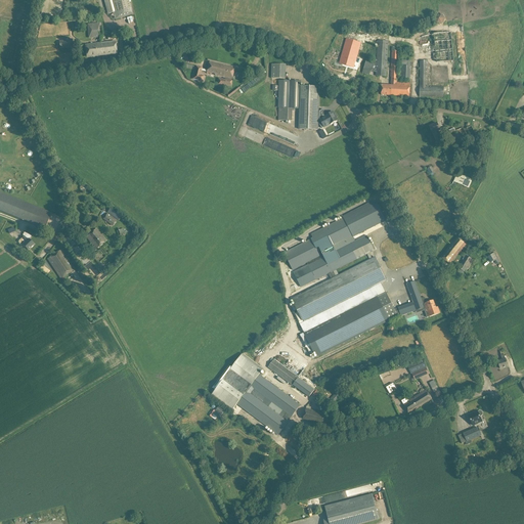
[(133,14),(128,0),(103,0),(107,14),(113,12),(115,19),(133,14)]
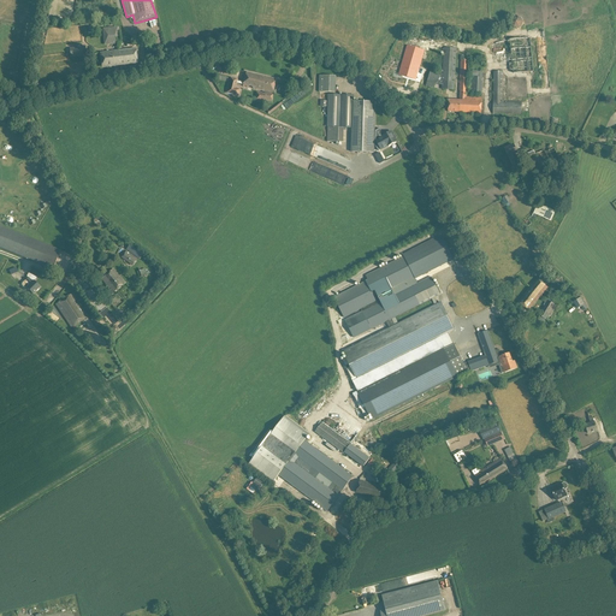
[(514,18),(515,29),(525,28),(523,17),(514,18)]
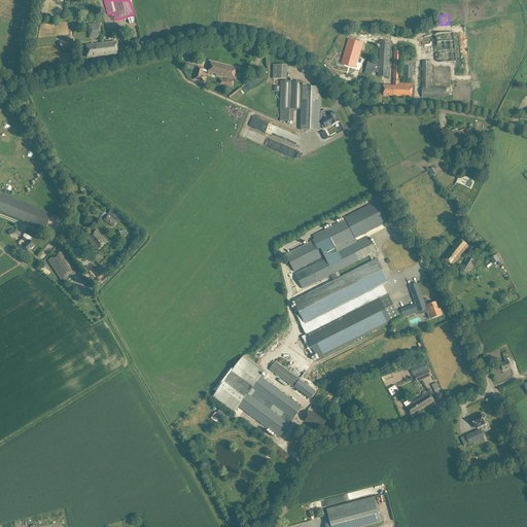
[(100,34),(100,37),(102,37),(100,23),(92,24),(93,34),(100,34)]
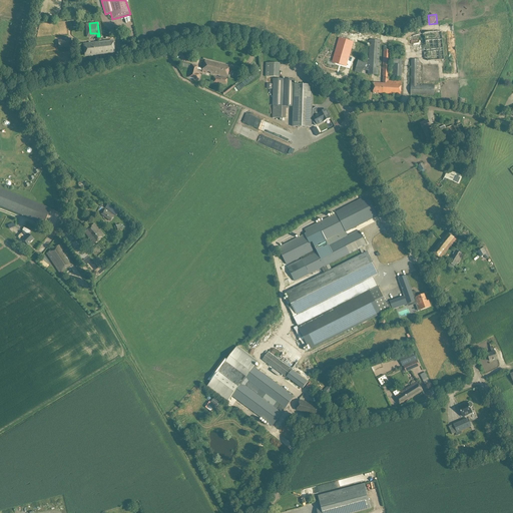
[(86,37),(97,36),(97,33),(90,33),(89,23),(85,24),(86,37)]
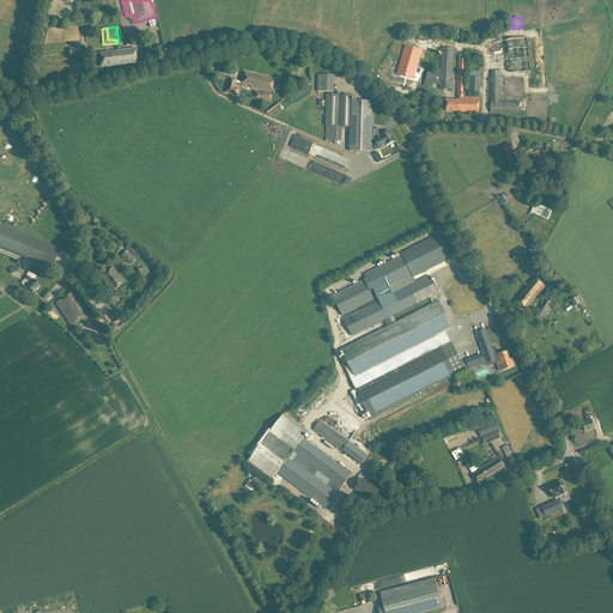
[(490,47),(510,46),(513,73),(532,71),(529,38),(489,42),(490,47)]
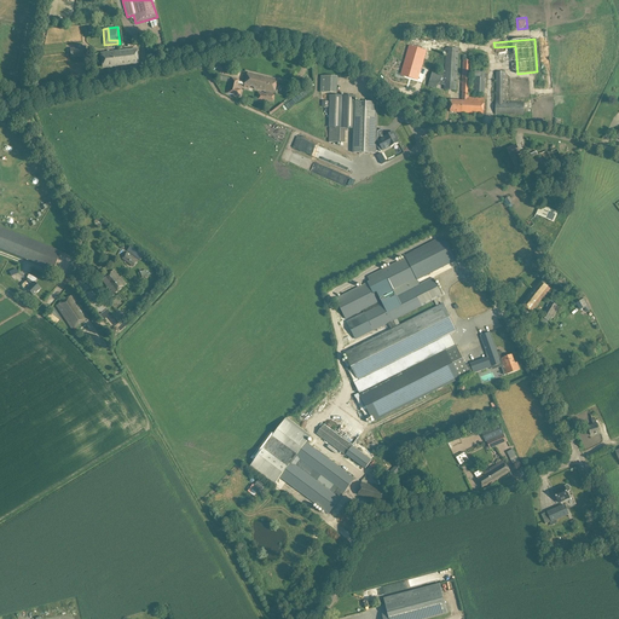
[(456,91),(456,85),(458,48),(446,48),(445,73),(438,71),(439,68),(434,67),(434,69),(422,67),(426,50),(409,46),(401,75),(424,81),(423,85),(437,88),(438,84),(445,86),(444,90),(456,91)]
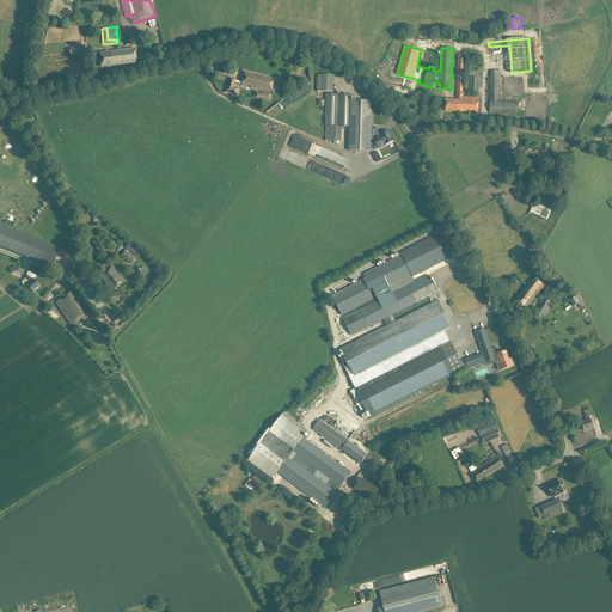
[(136,62),(135,56),(134,49),(117,51),(118,65),(136,62)]
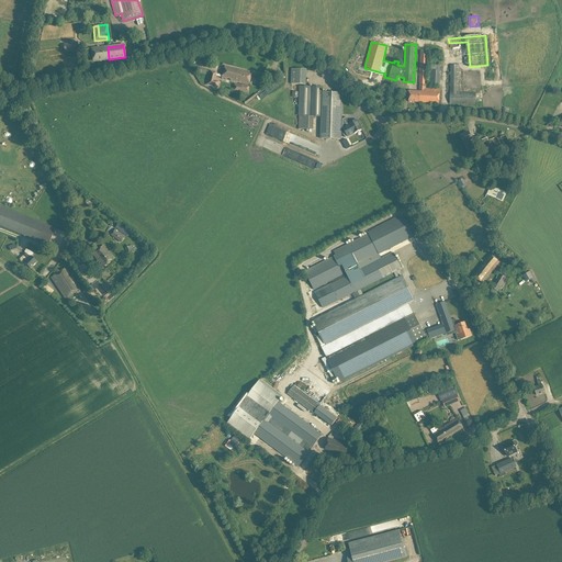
[(93,60),(109,59),(108,47),(92,49),(93,60)]
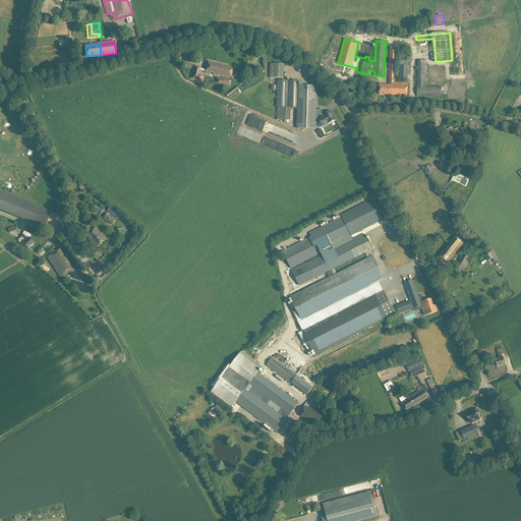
[(396,77),(397,52),(397,48),(390,47),(390,51),(388,77),(389,77),(389,84),(380,84),(380,95),(407,96),(407,82),(395,82),(395,77),(396,77)]
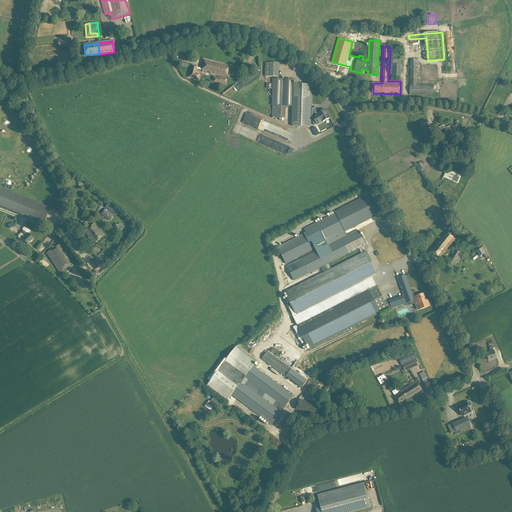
[(400,77),(401,59),(391,59),(390,76),(400,77)]
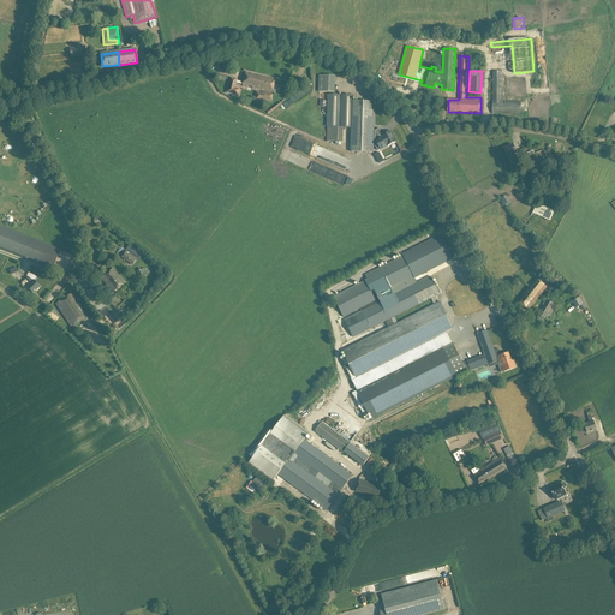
[(520,114),(520,108),(521,103),(502,102),(502,100),(500,100),(501,71),(493,71),(491,113),(520,114)]
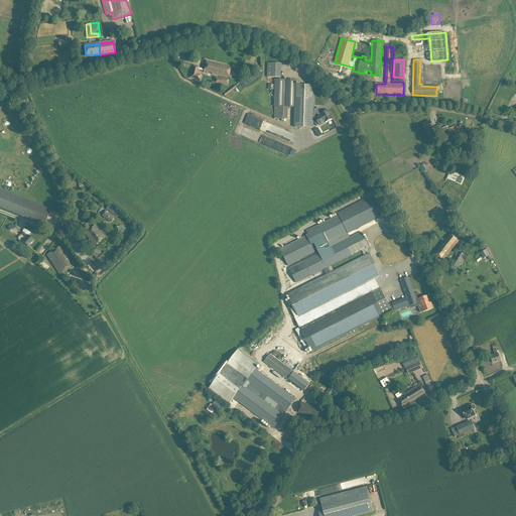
[(216,84),(219,84),(228,85),(228,79),(231,67),(206,60),(204,72),(222,77),(221,78),(216,78),(216,84)]
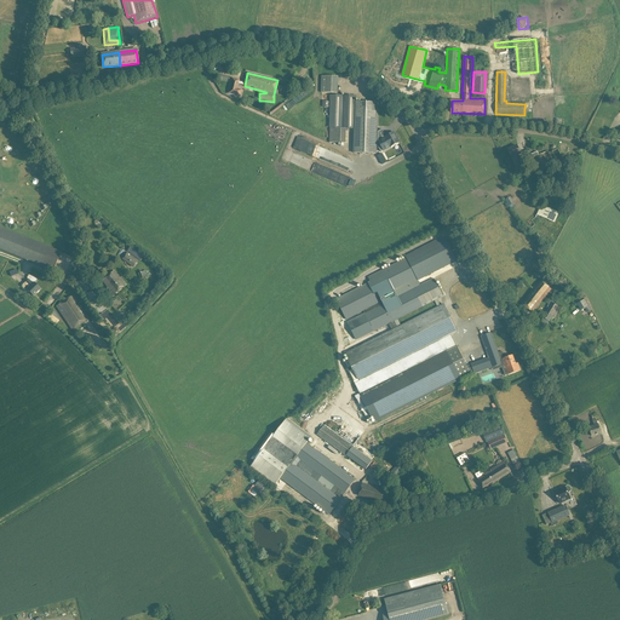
[(338,76),(322,75),(321,92),(338,93),(338,76)]
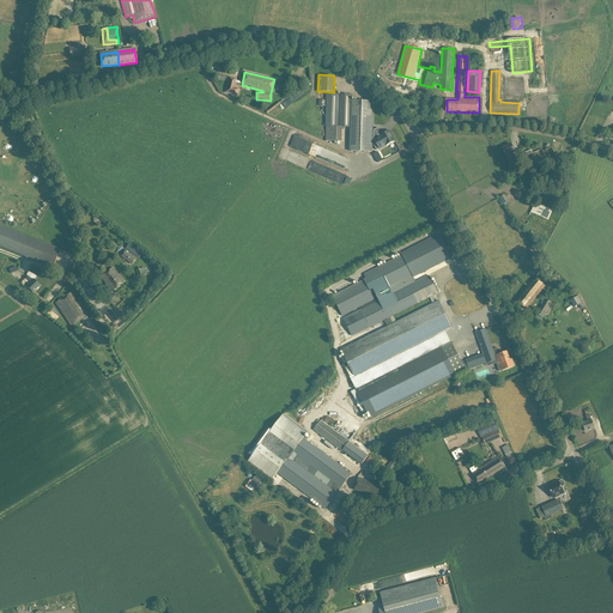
[(235,87),(236,79),(229,78),(225,92),(237,96),(240,89),(235,87)]
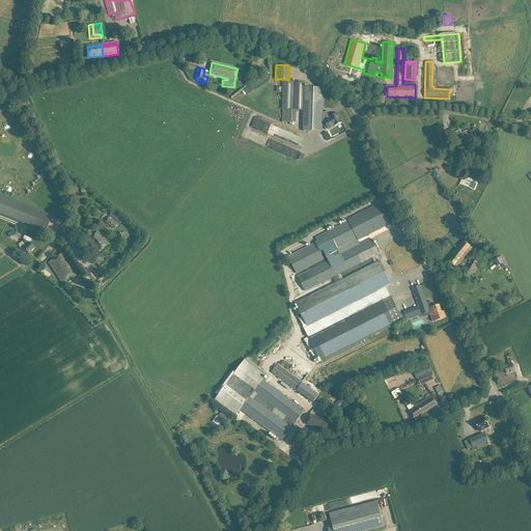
[(322,88),(305,87),(305,82),(295,82),(284,82),(282,122),(295,122),(296,110),(304,110),(304,131),(322,132),(323,94),(322,94),(322,88)]
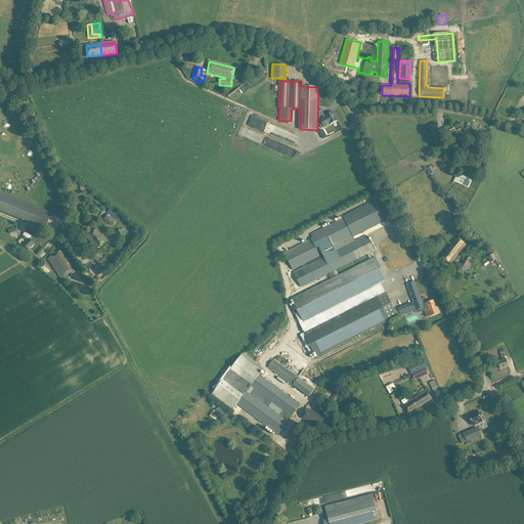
[(523,107),(513,102),(509,111),(523,117),(523,114),(523,107)]
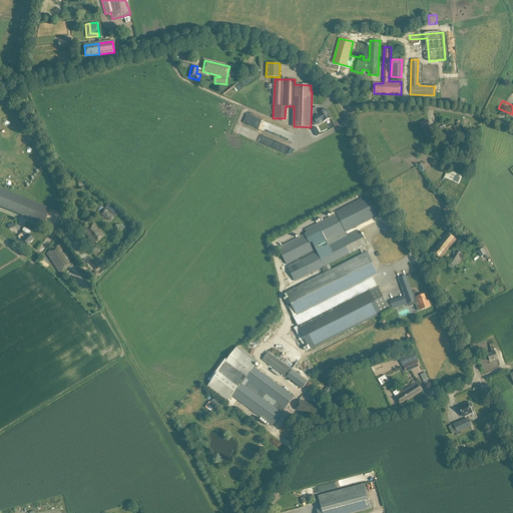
[(319,113),(313,117),(316,123),(320,121),(319,120),(322,118),(324,121),(331,118),(326,109),(319,113)]
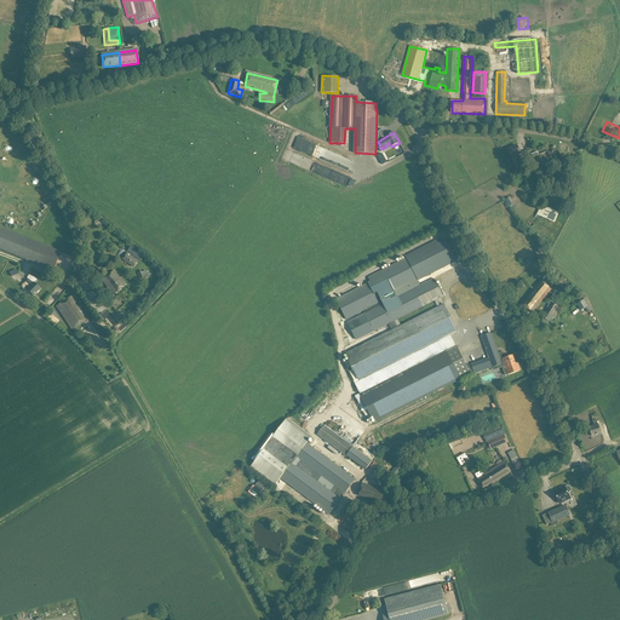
[(521,154),(520,151),(517,145),(509,150),(512,158),(515,164),(518,161),(516,156),(521,154)]
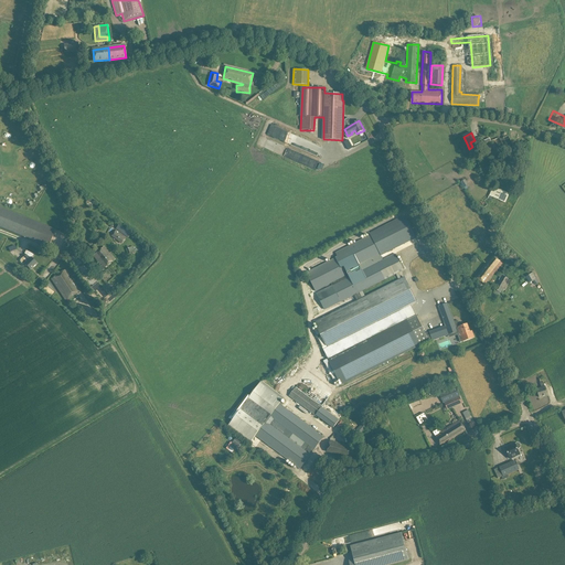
[(505,148),(513,146),(510,137),(500,140),(501,147),(504,146),(505,148)]
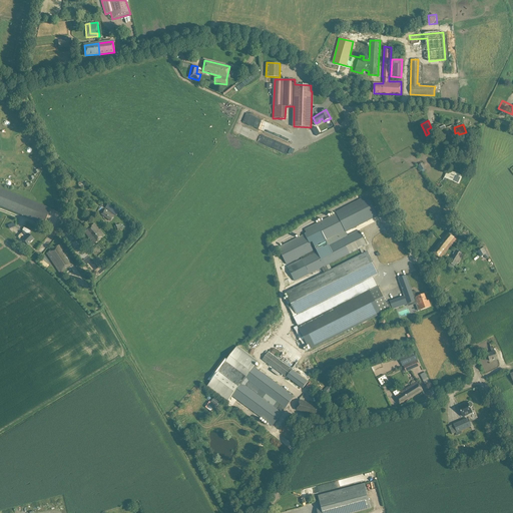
[(447,169),(444,177),(459,183),(462,175),(447,169)]
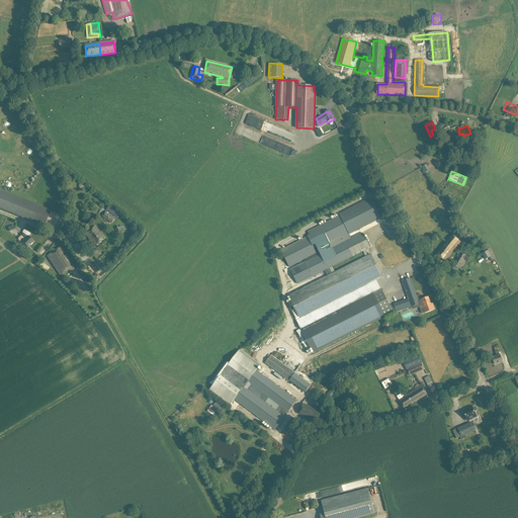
[(0,207),(45,227),(51,210),(0,189),(0,207)]
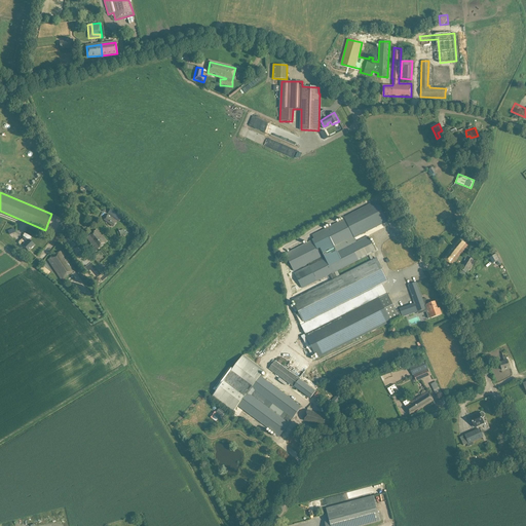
[(344,218),(345,219),(312,235),(314,239),(304,245),(302,241),(290,248),(291,251),(286,254),(294,270),(308,263),(316,282),(376,252),(368,236),(357,242),(354,238),(364,234),(387,222),(377,201),(344,218)]
